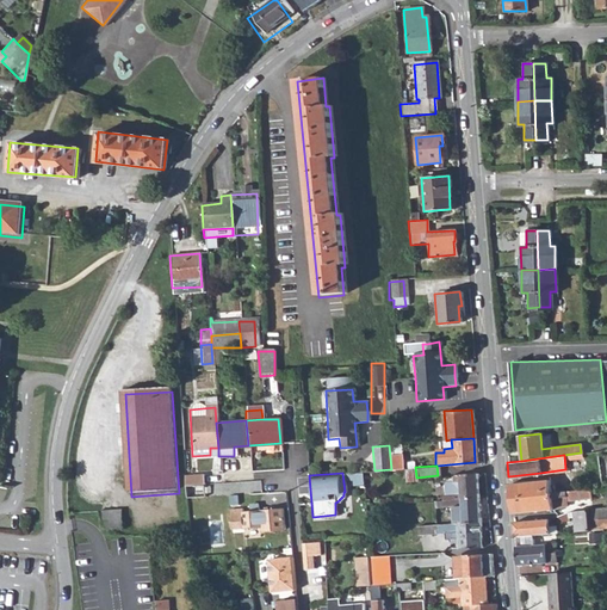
[(444,499),(477,497),(476,473),(451,474),(451,487),(445,487),(444,490),(444,499)]
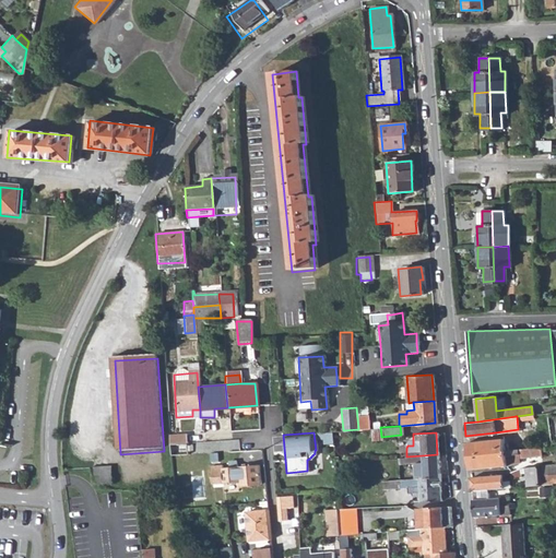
[(185,434),(167,435),(168,444),(186,442),(185,434)]
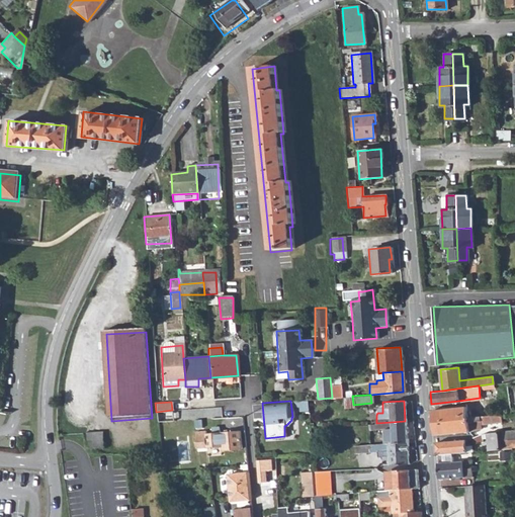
[(464,406),(431,410),(433,434),(468,430),(478,428),(477,415),(465,416),(464,406)]
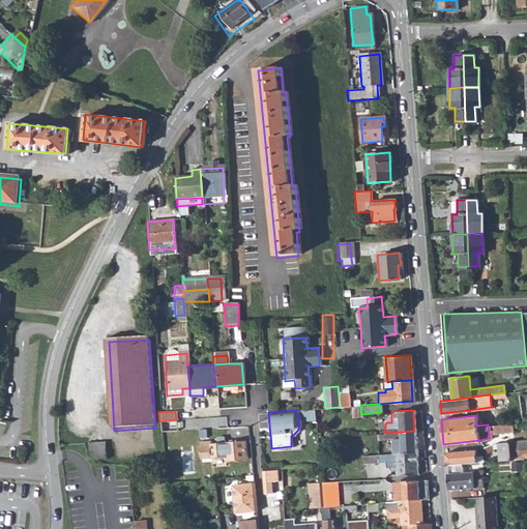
[(176,419),(159,421),(160,430),(177,429),(176,419)]
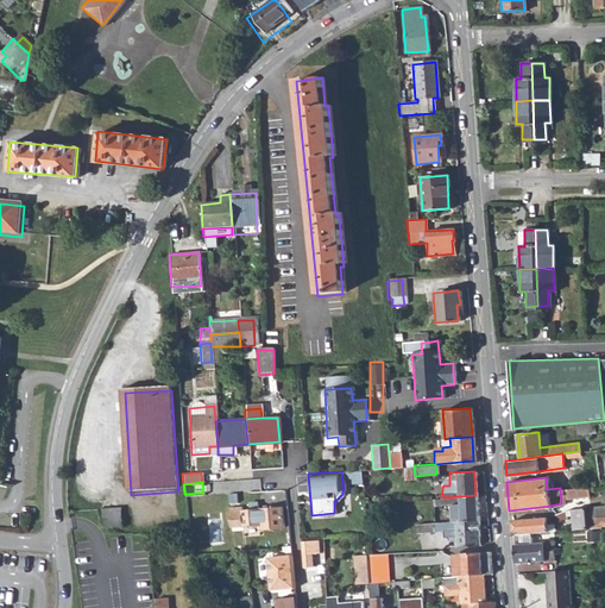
[(587,486),(563,488),(565,497),(588,495),(587,486)]
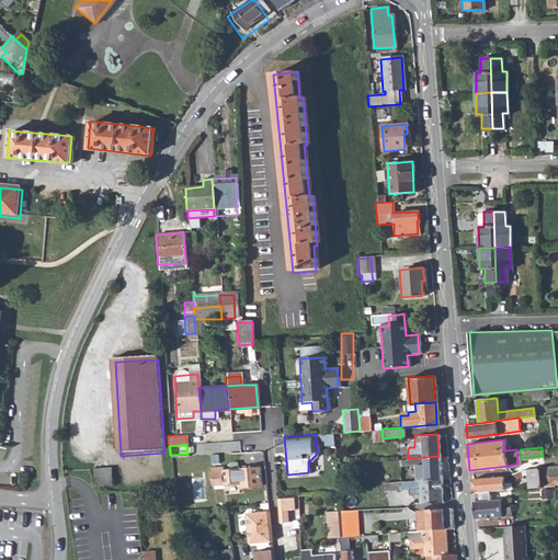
[(408,458),(399,458),(399,465),(424,463),(424,468),(417,469),(417,480),(440,479),(439,456),(408,458)]
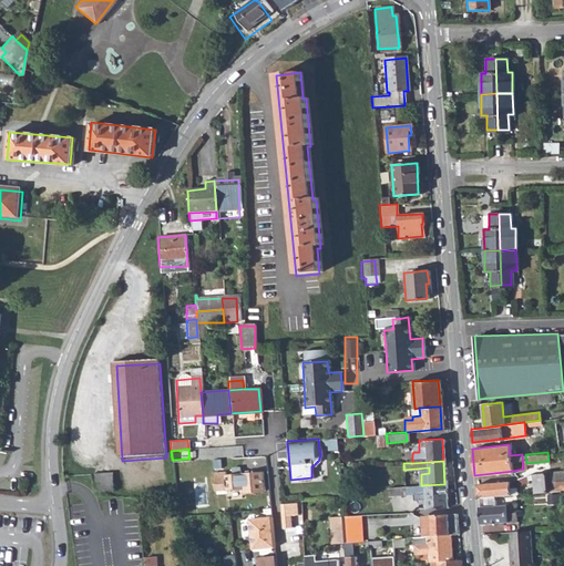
[(213,491),(225,490),(242,489),(242,492),(263,490),(262,472),(241,473),(239,467),(232,469),(233,474),(224,474),(224,472),(212,473),(213,491)]
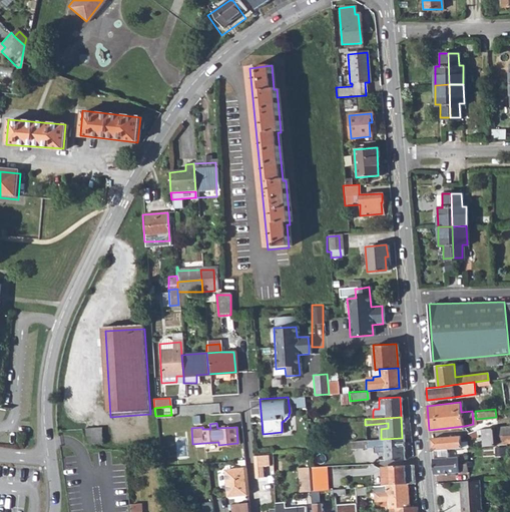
[(478,428),(467,433),(468,437),(476,436),(476,433),(482,433),(483,445),(494,444),(494,443),(492,427),(478,428)]
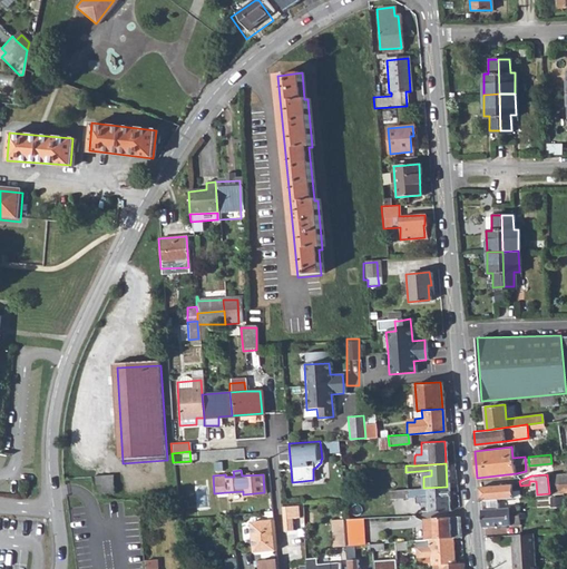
[(111,477),(95,477),(96,496),(113,494),(111,477)]
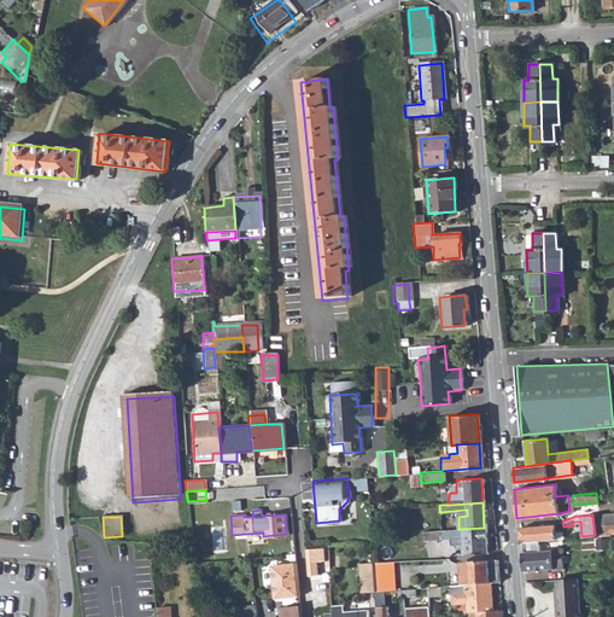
[(553,524),(518,527),(519,542),(525,541),(537,540),(554,539),(554,531),(553,524)]
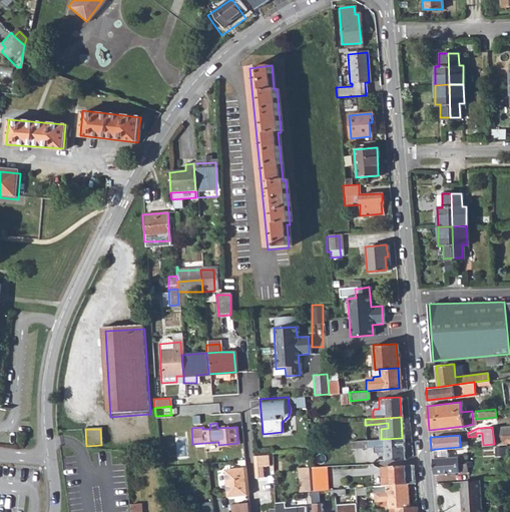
[(381,439),(349,441),(349,448),(372,446),(383,446),(383,451),(384,461),(404,459),(402,438),(381,439)]
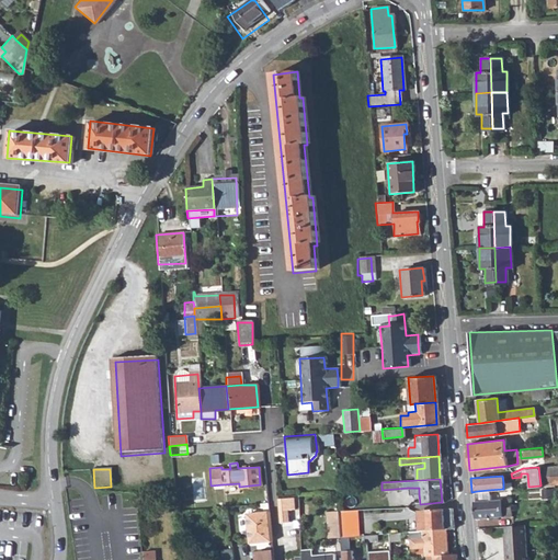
[(478,500),(473,501),(474,517),(511,514),(510,505),(512,504),(512,501),(509,501),(509,498),(489,500),(488,490),(477,491),(478,500)]
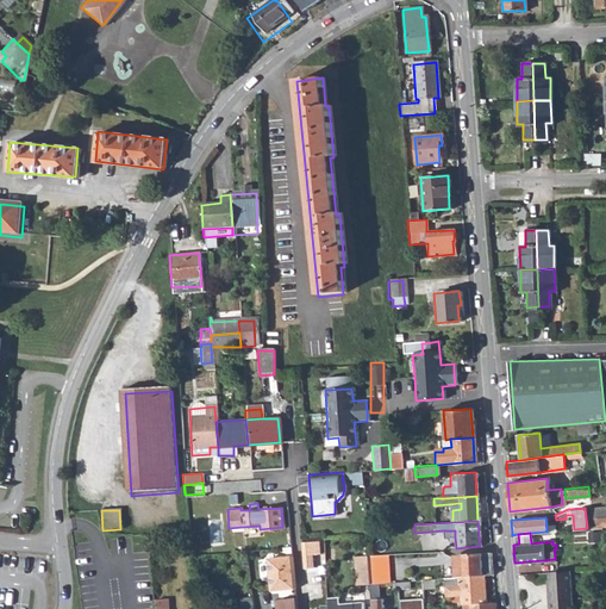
[(317,540),(300,542),(303,569),(312,567),(311,554),(319,553),(317,540)]
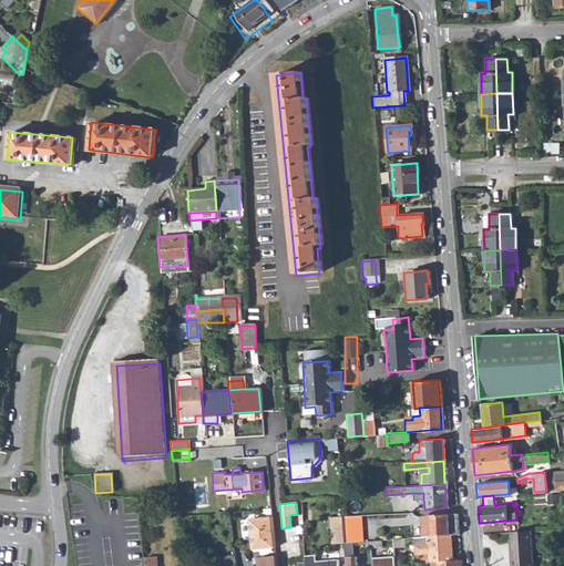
[(252,549),(273,547),(272,533),(269,507),(262,508),(263,513),(265,513),(265,517),(248,518),(252,549)]
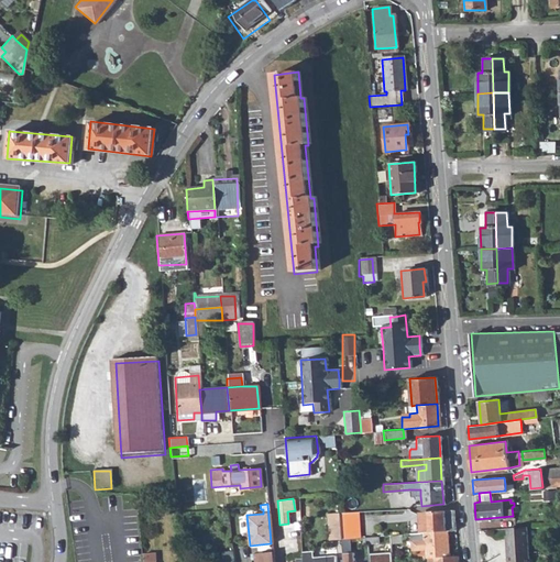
[(431,510),(426,511),(427,518),(428,531),(450,530),(453,530),(452,509),(431,510)]
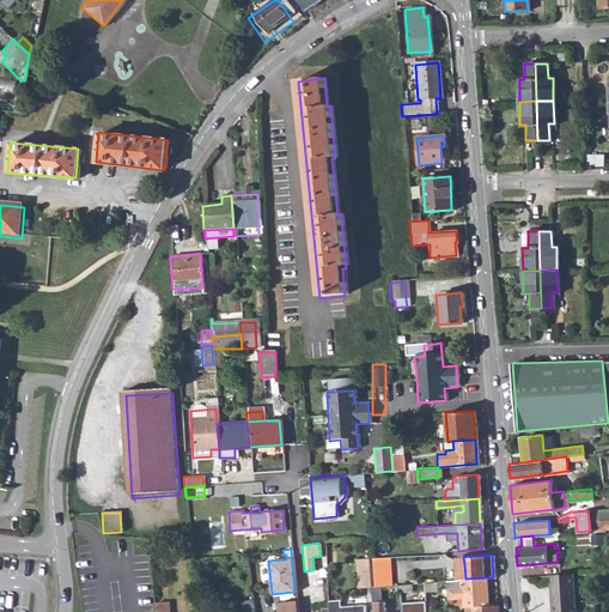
[(357,587),(370,586),(369,573),(367,557),(354,558),(357,587)]
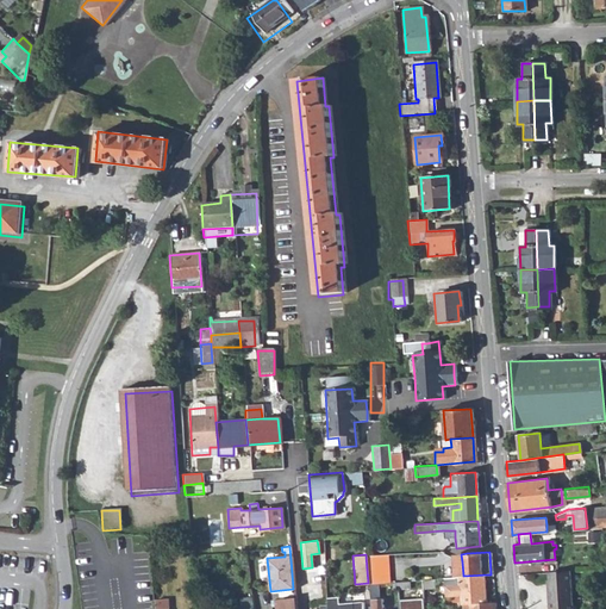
[(385,554),(366,554),(367,570),(386,569),(385,554)]
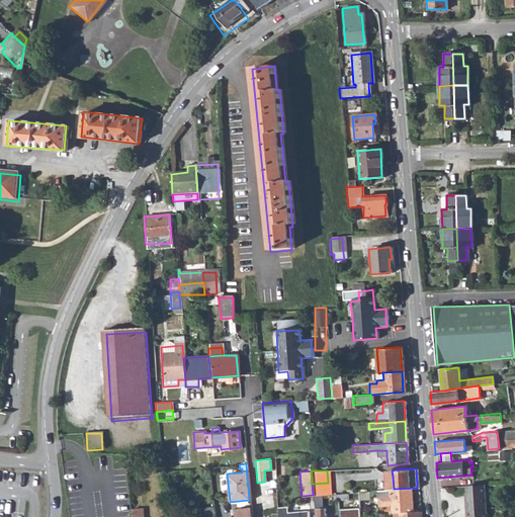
[(483,482),(464,484),(466,500),(464,500),(465,509),(465,516),(486,516),(485,507),(483,482)]
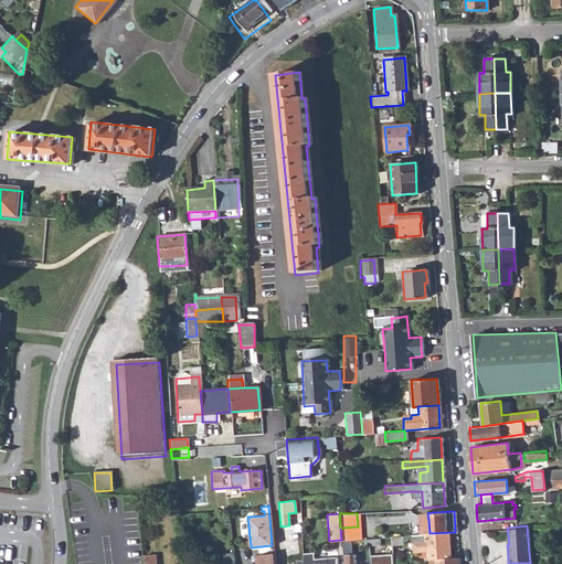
[(358,527),(340,528),(341,540),(352,540),(360,539),(358,527)]
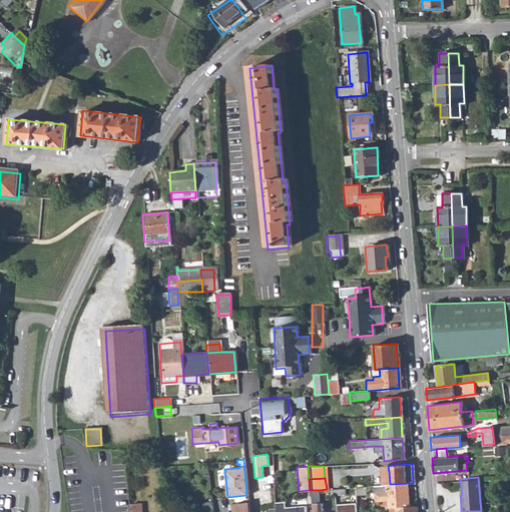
[(381,485),(372,486),(373,492),(386,491),(388,507),(394,507),(411,506),(410,483),(390,484),(381,485)]
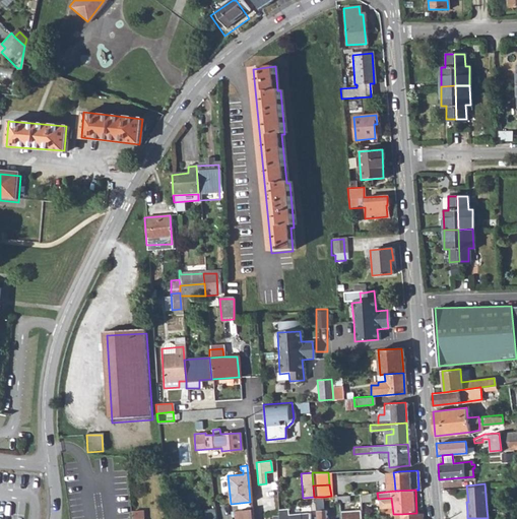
[(204,518),(215,518),(216,518),(214,507),(204,508),(204,518)]
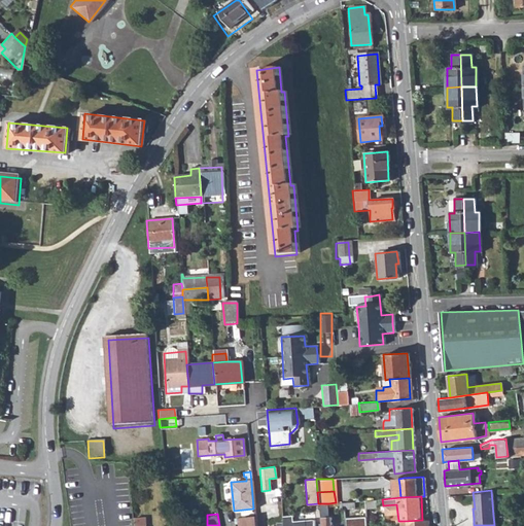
[(323,515),(319,515),(319,525),(327,525),(329,525),(328,518),(323,518),(323,515)]
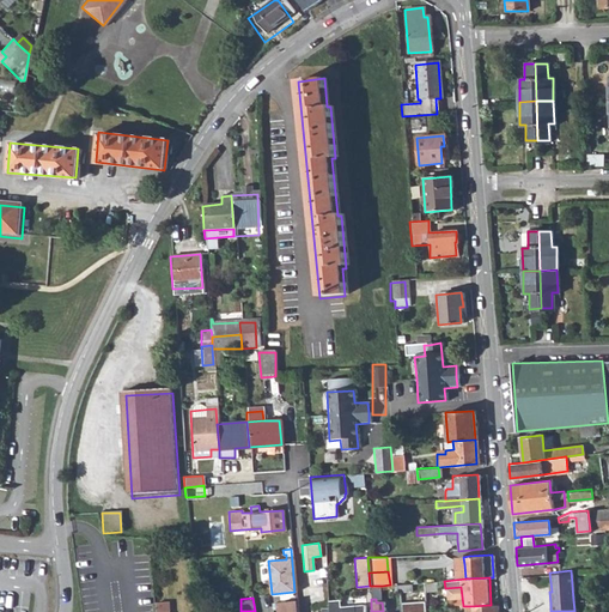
[(361,611),(361,605),(338,607),(338,600),(327,600),(328,609),(327,611),(361,611)]
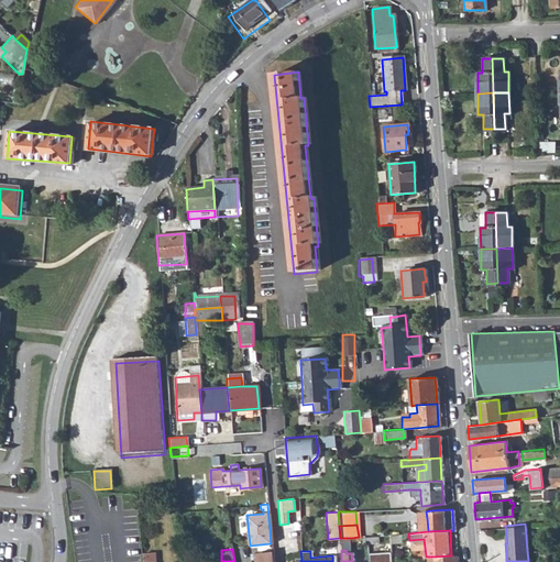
[(273,561),(272,552),(255,553),(252,553),(252,561),(273,561)]
